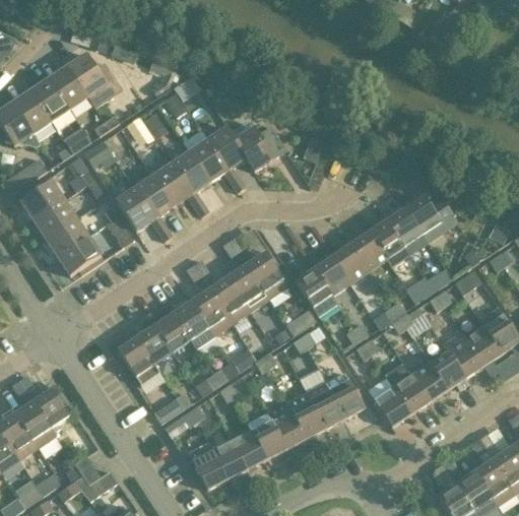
[(456,0),(458,1),(472,9),(477,0),(456,0)]
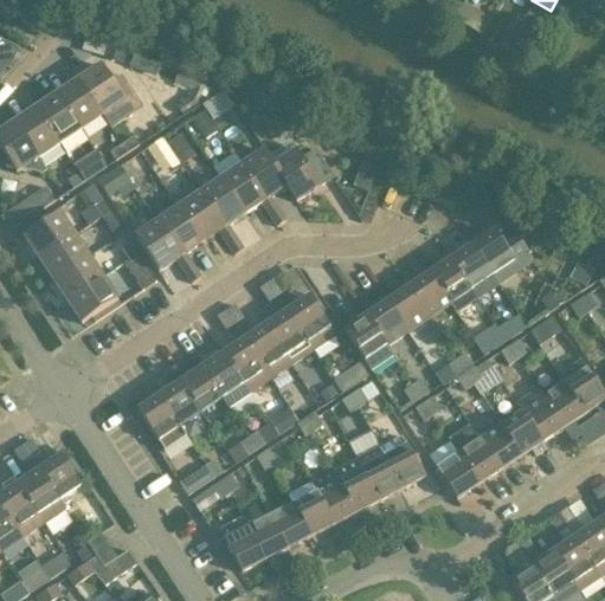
[(534,1),(516,31),(526,37),(532,40),(551,11),(534,1)]
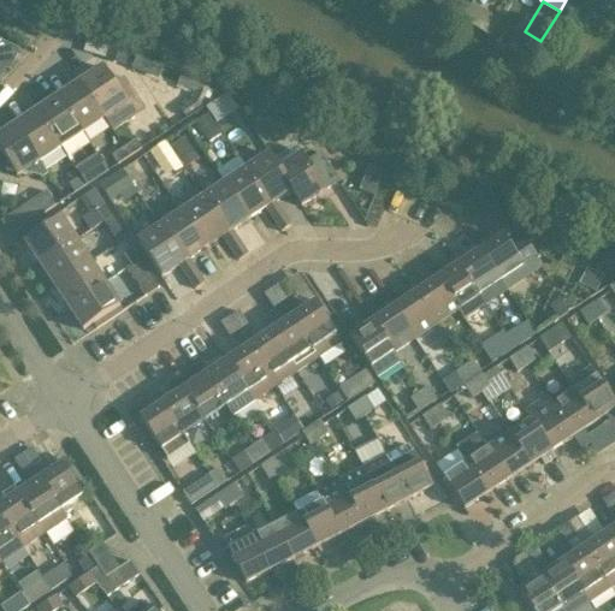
[(25,13),(49,24),(53,13),(29,4),(25,13)]
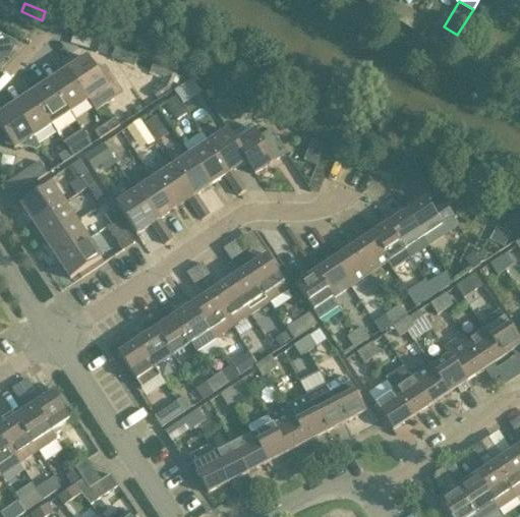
[(0,67),(1,68),(6,56),(9,58),(18,40),(0,32),(0,67)]
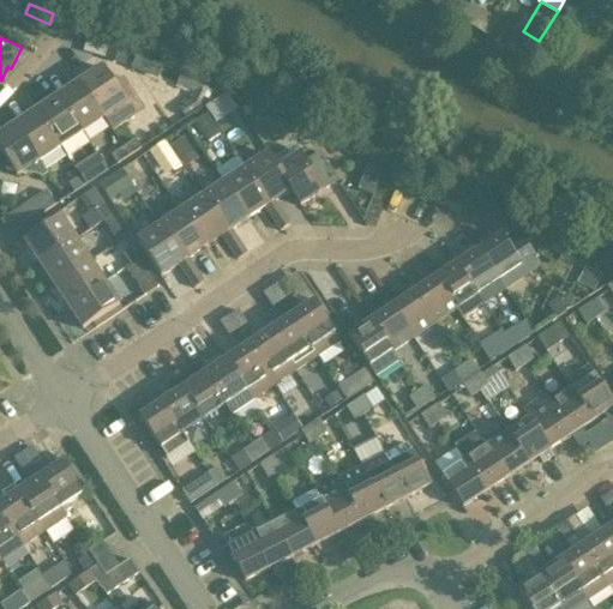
[(124,61),(128,46),(112,41),(107,56),(124,61)]
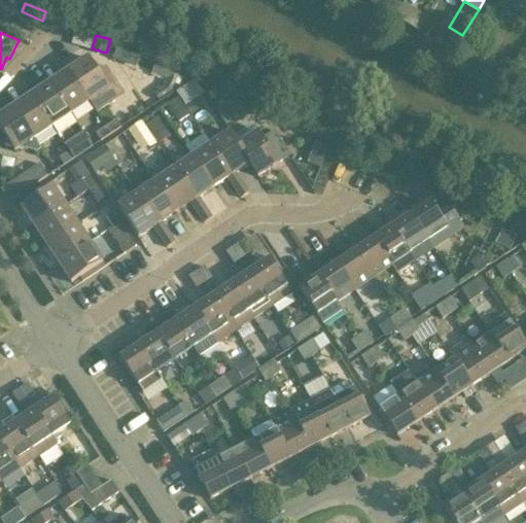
[(125,92),(106,63),(97,69),(89,55),(69,68),(90,99),(98,109),(125,92)]
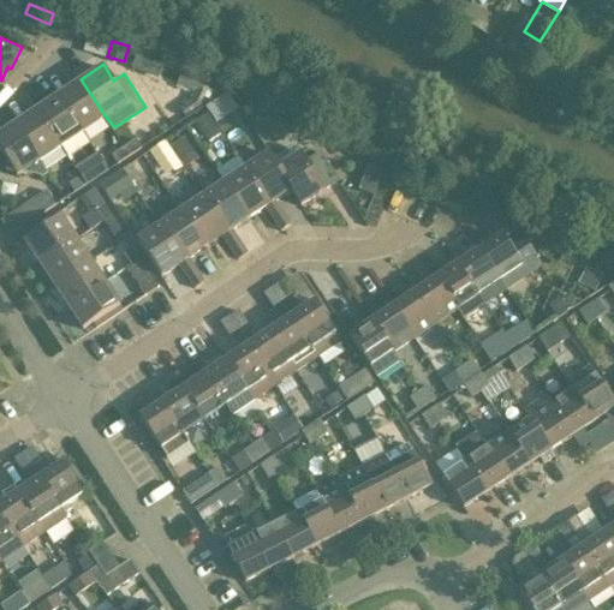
[(182,72),(177,81),(196,89),(192,97),(180,106),(185,113),(201,103),(209,84),(182,72)]
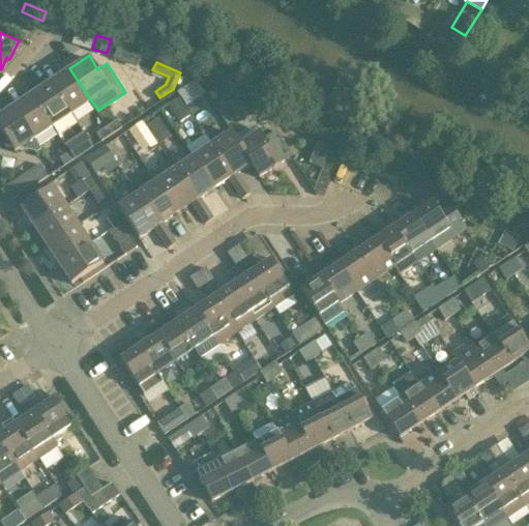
[(51,81),(71,112),(90,99),(69,68),(51,81)]
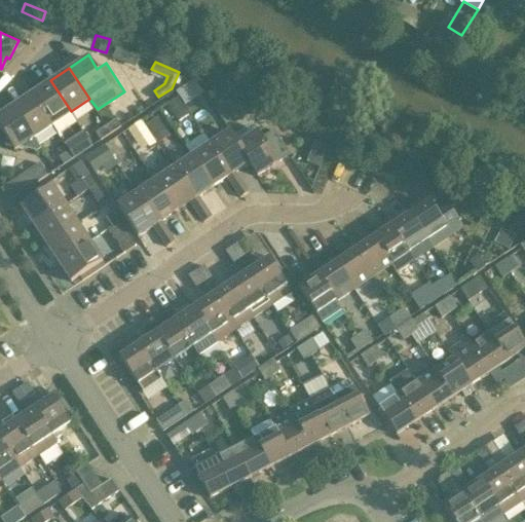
[(32,92),(52,123),(71,111),(50,80),(32,92)]
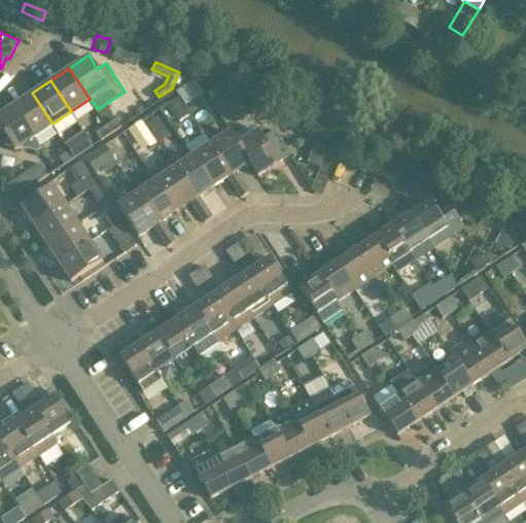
[(13,105),(30,129),(34,136),(35,135),(53,124),(32,93),(13,105)]
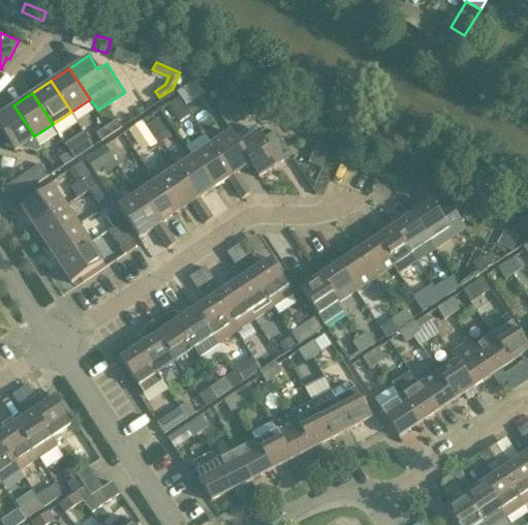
[(180,95),(169,101),(179,117),(189,111),(180,95)]
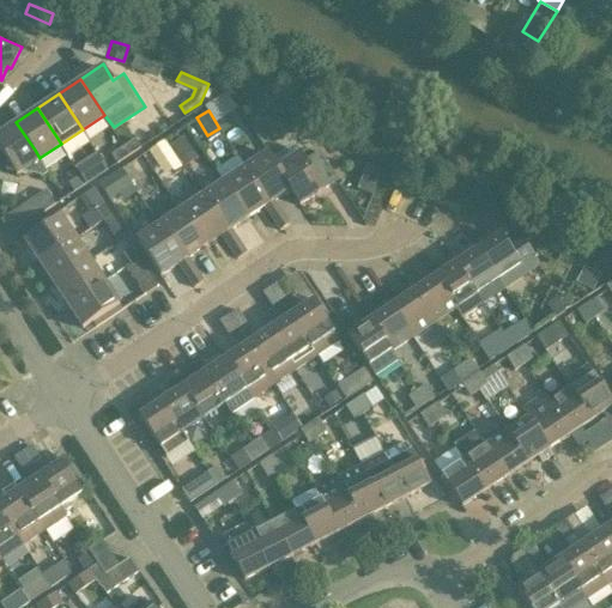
[(6,164),(12,166),(17,172),(24,169),(40,171),(41,174),(48,169),(41,157),(40,158),(35,150),(16,122),(0,132),(0,146),(6,157),(6,164)]
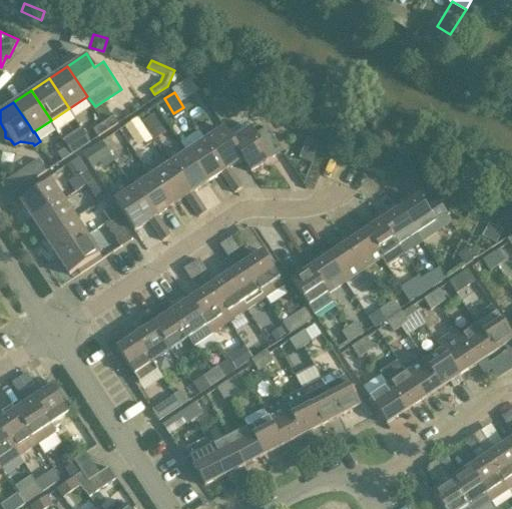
[(143,119),(149,128),(159,121),(153,112),(144,118),(143,119)]
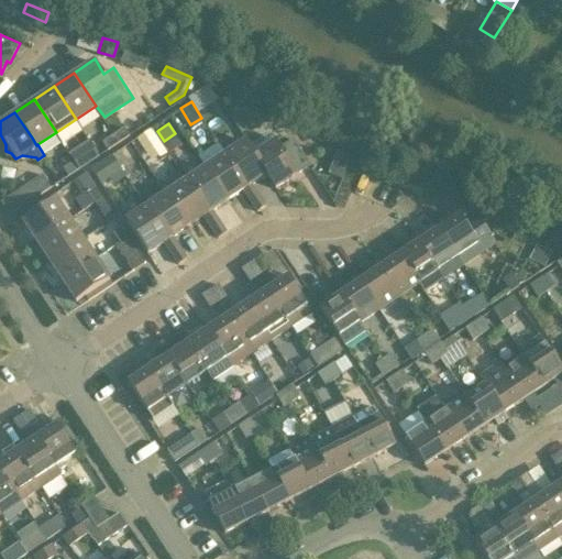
[(113,132),(117,138),(119,141),(130,133),(124,125),(113,132)]
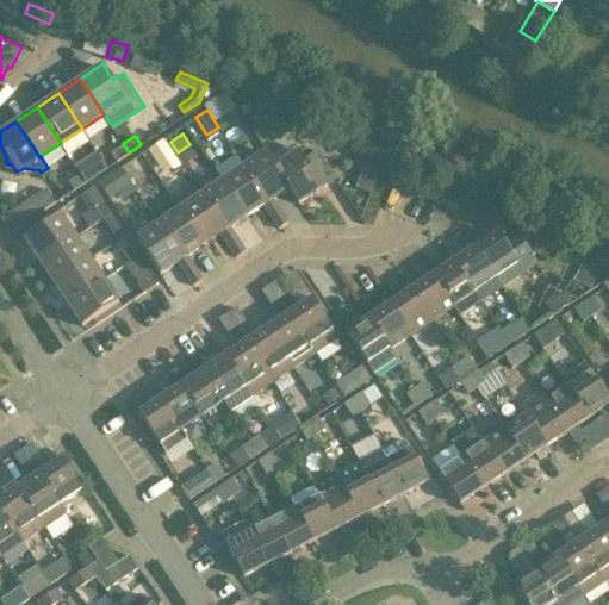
[(162,170),(180,158),(168,143),(165,138),(148,149),(162,170)]
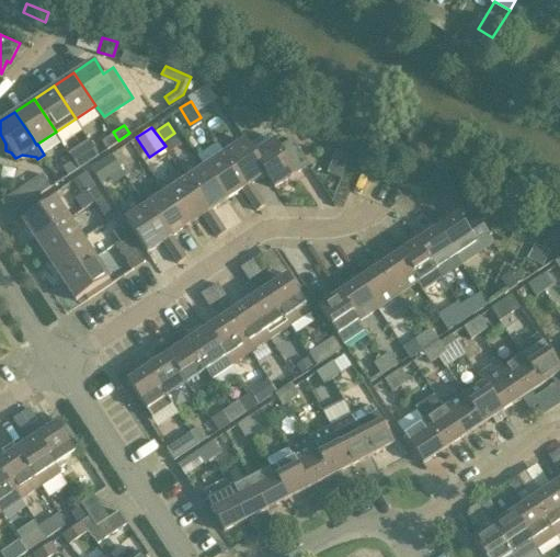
[(275,185),(310,161),(293,135),(281,143),(275,135),(273,137),(269,132),(264,131),(250,140),(248,136),(246,137),(254,151),(266,171),(265,172),(275,185)]
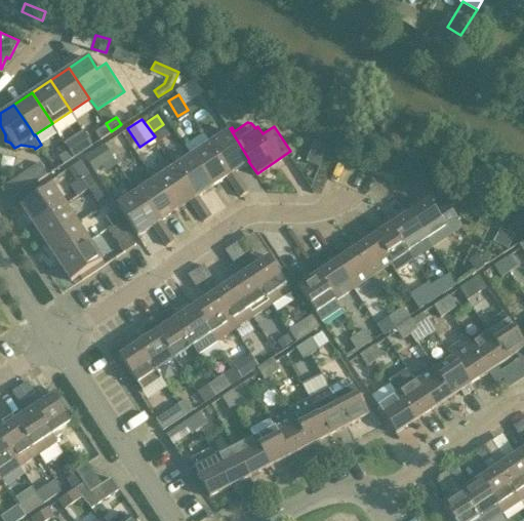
[(111,131),(109,128),(106,123),(95,130),(101,137),(111,131)]
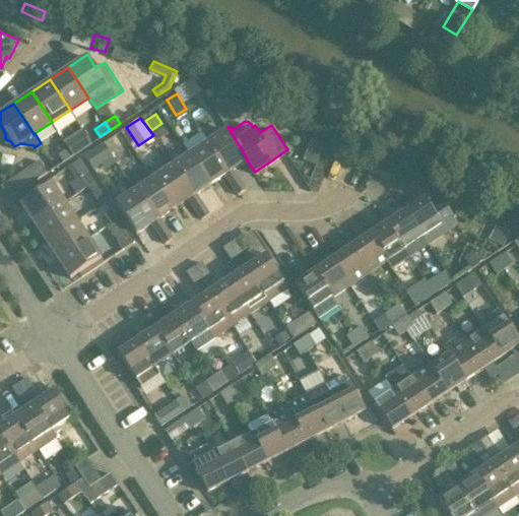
[(208,140),(229,171),(225,174),(232,183),(240,179),(233,169),(246,159),(247,158),(236,140),(228,127),(208,140)]
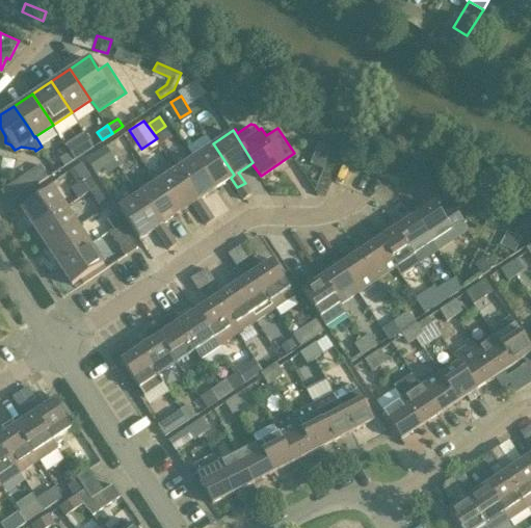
[(70,150),(75,157),(85,151),(94,146),(85,133),(68,146),(70,150)]
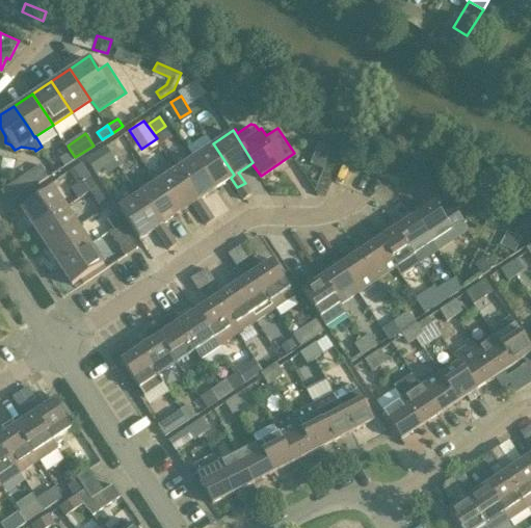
[(320,141),(312,160),(321,164),(329,146),(320,141)]
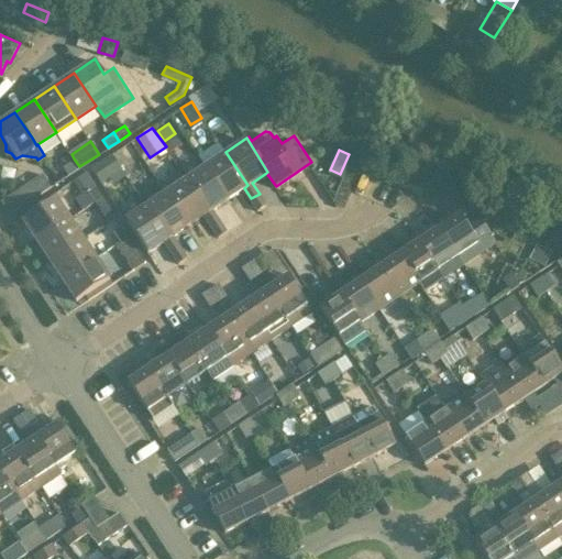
[(112,152),(91,166),(101,182),(110,176),(122,167),(112,152)]
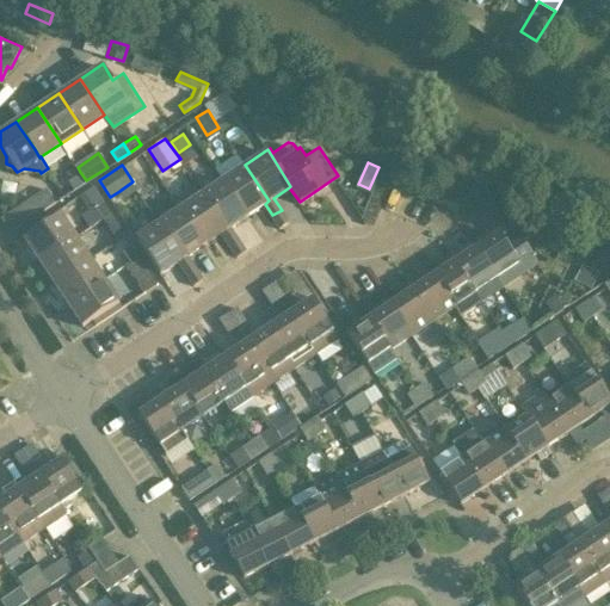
[(223,179),(247,215),(265,204),(269,201),(245,165),(223,179)]
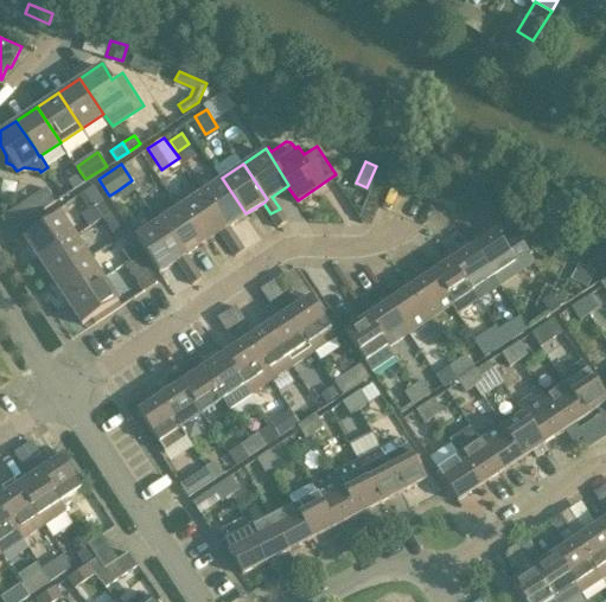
[(85,179),(80,171),(69,179),(74,187),(85,179)]
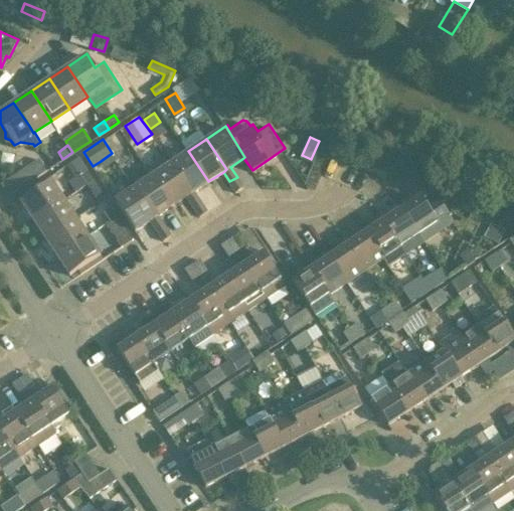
[(170,163),(190,193),(187,195),(193,205),(201,200),(194,190),(208,181),(188,151),(170,163)]
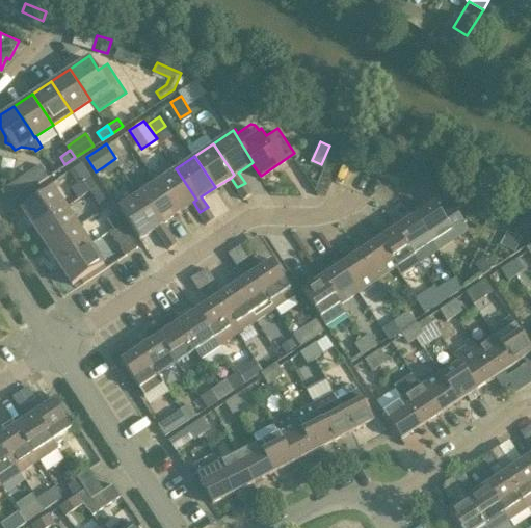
[(170,159),(152,172),(157,181),(178,212),(193,202),(196,200),(176,168),(170,159)]
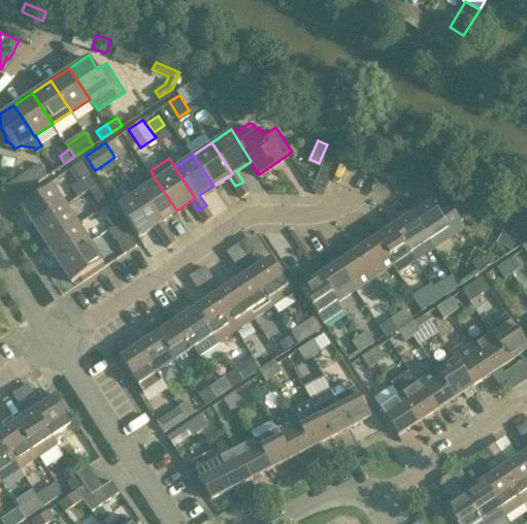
[(18,177),(25,188),(48,173),(40,161),(18,177)]
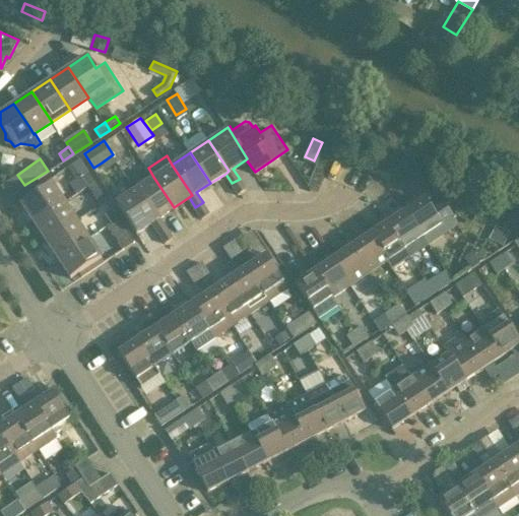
[(87,185),(88,184),(94,180),(88,171),(80,175),(87,185)]
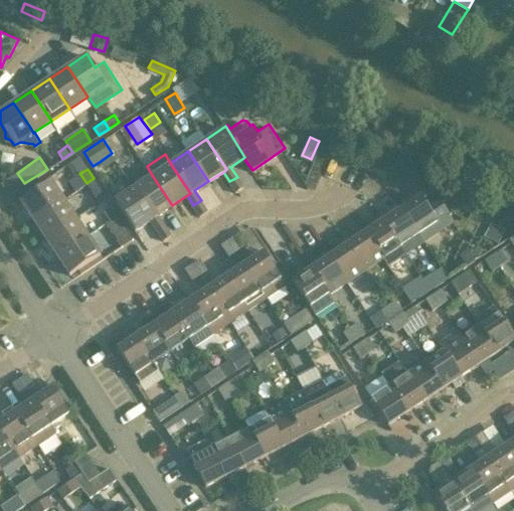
[(17,173),(1,184),(8,195),(24,183),(17,173)]
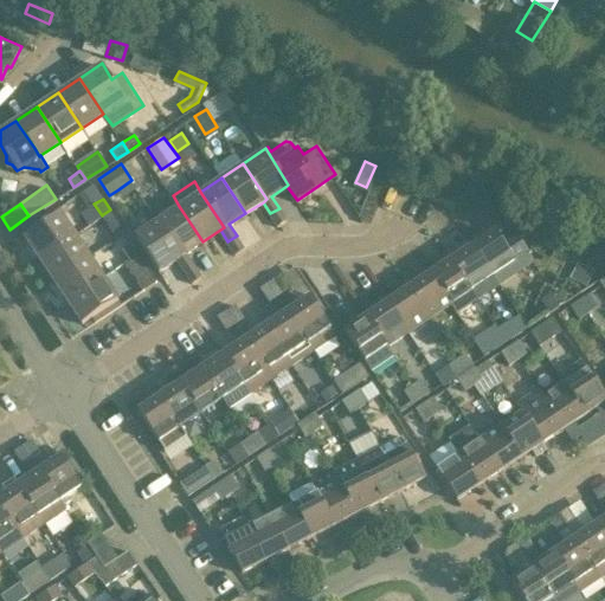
[(158,220),(181,256),(178,258),(185,270),(194,264),(186,252),(203,241),(179,206),(158,220)]
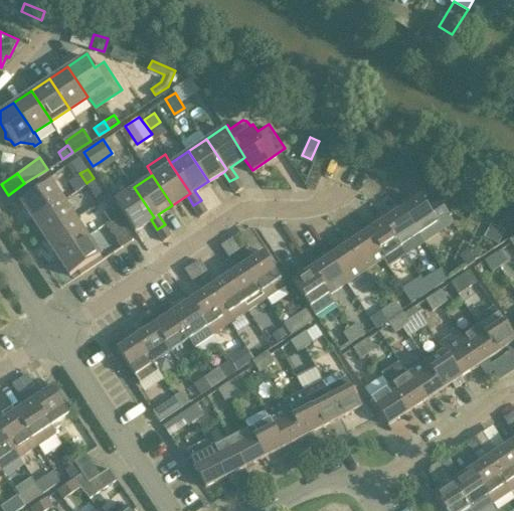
[(237,177),(229,181),(236,191),(243,186),(237,177)]
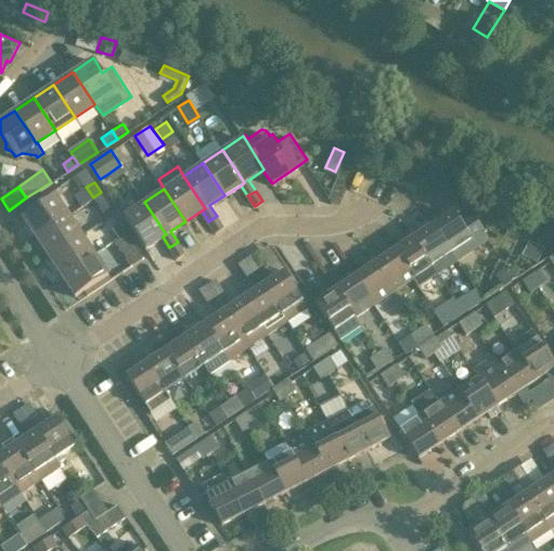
[(113,210),(101,192),(94,196),(99,204),(106,215),(113,210)]
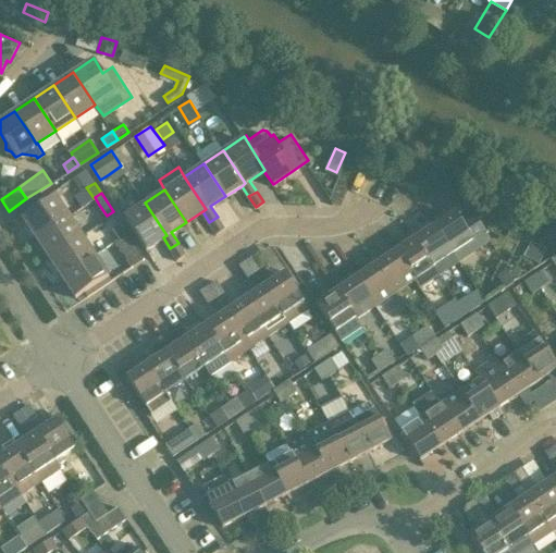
[(36,236),(69,214),(56,194),(23,216),(36,236)]
